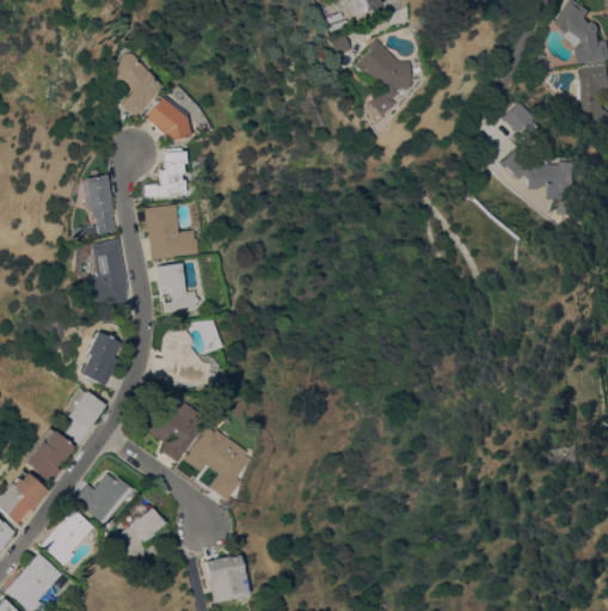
[(379,0),(381,6),(366,12),(366,13),(358,16),(357,16),(355,17),(349,2),(344,10),(329,0),(379,0)]
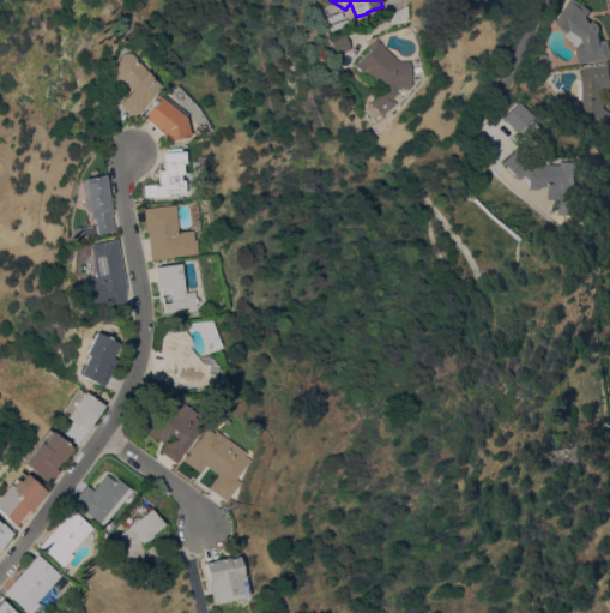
[(569,37),(572,32),(559,23),(574,0),(579,0),(595,11),(590,18),(596,23),(598,23),(602,24),(604,28),(604,31),(603,34),(604,42),(609,41),(609,60),(583,65),(580,48),(589,47),(585,43),(581,47),(569,37)]
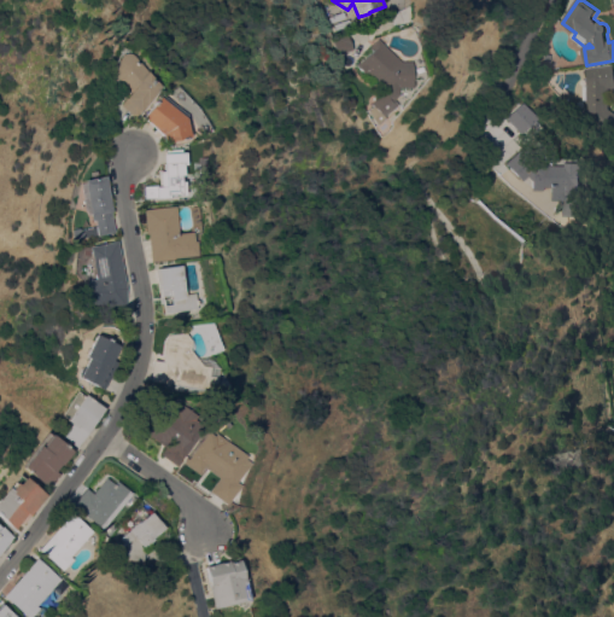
[(337,41),(337,40),(350,34),(350,35),(356,50),(343,56),(337,41)]
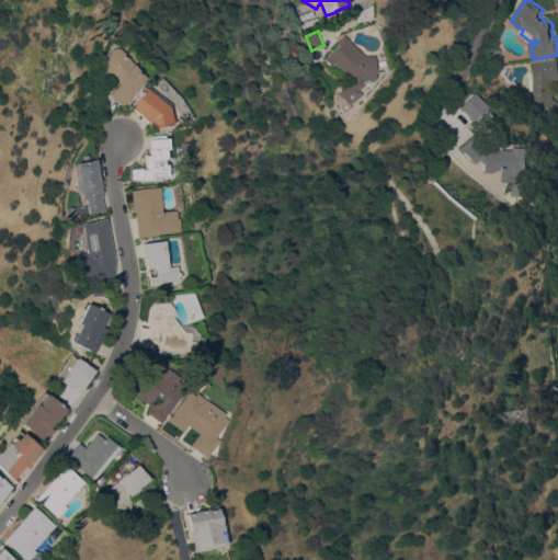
[(375,57),(375,75),(376,75),(376,80),(363,80),(363,87),(360,91),(363,94),(351,106),(353,107),(346,114),(337,103),(342,98),(340,95),(353,82),(344,73),(343,76),(328,60),(341,47),(338,44),(345,35),(352,42),(351,43),(365,57),(375,57)]
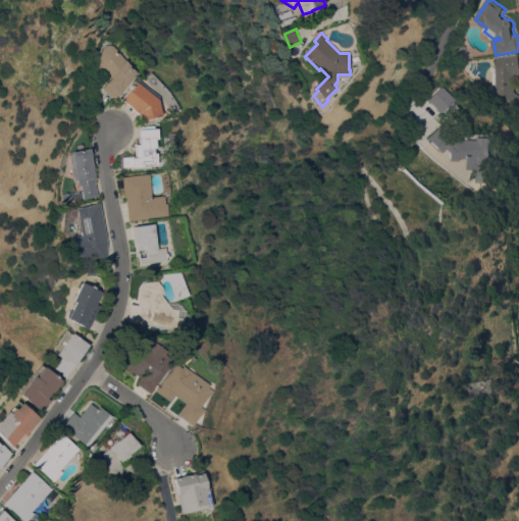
[(136,73),(115,100),(102,90),(112,76),(100,67),(98,67),(97,66),(96,64),(96,63),(100,49),(102,47),(105,46),(108,45),(111,47),(136,73)]
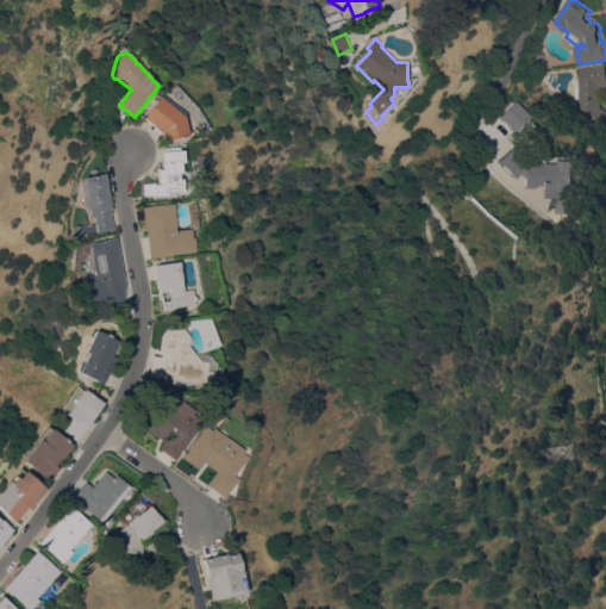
[(605,132),(582,116),(581,115),(580,111),(581,86),(580,78),(582,78),(581,68),(605,64),(605,87),(604,88),(603,109),(605,111),(605,132)]
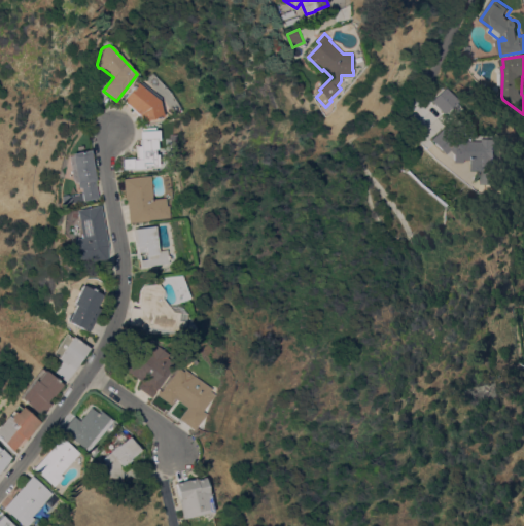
[(123,101),(139,81),(161,99),(159,101),(163,117),(142,123),(140,115),(123,101)]
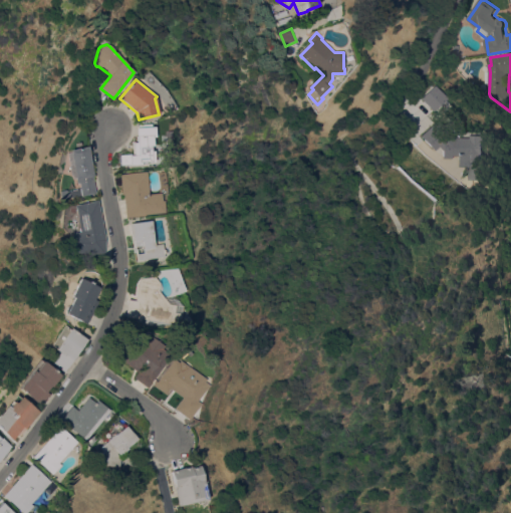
[(449,99),(436,112),(423,99),(436,86),(449,99)]
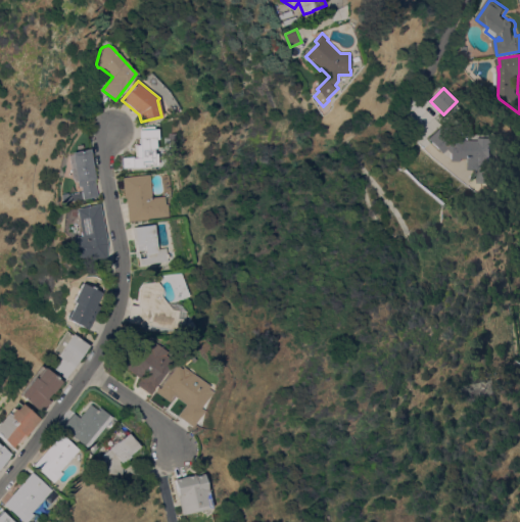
[(431,139),(448,122),(466,141),(480,141),(480,138),(497,139),(497,146),(494,146),(494,156),(495,156),(495,184),(479,184),(479,170),(468,170),(468,158),(462,158),(462,161),(454,161),(454,154),(450,150),(445,154),(431,139)]
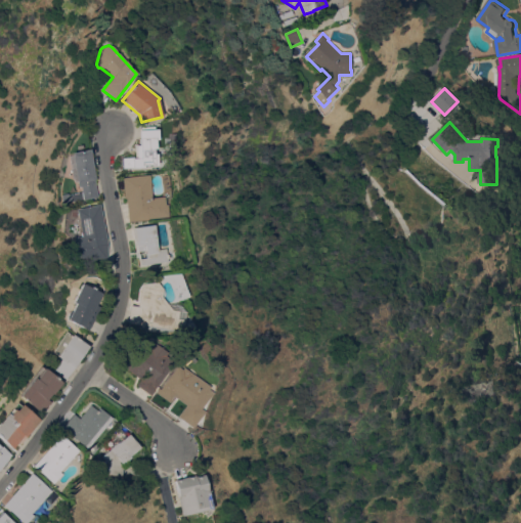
[(140,129),(142,129),(142,128),(155,127),(157,155),(158,155),(159,166),(142,167),(142,168),(121,169),(121,159),(137,158),(136,144),(140,144),(140,129)]
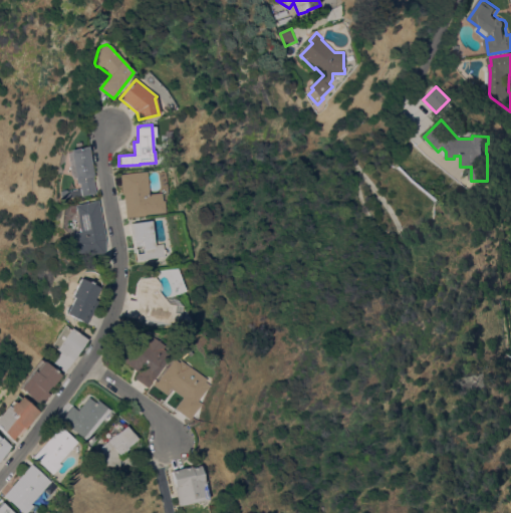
[(98,194),(87,196),(87,194),(64,200),(61,197),(60,192),(66,191),(68,192),(81,189),(80,184),(78,185),(77,179),(74,180),(71,176),(67,154),(71,153),(71,151),(89,147),(95,177),(94,177),(98,194)]
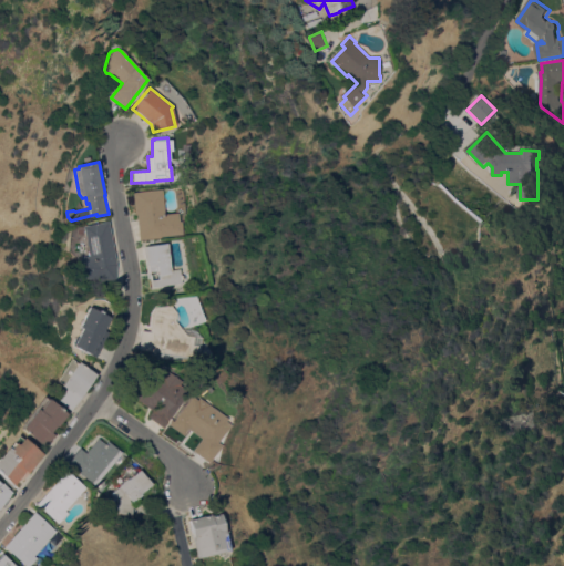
[(162,237),(162,238),(142,240),(139,215),(137,215),(134,193),(163,189),(166,215),(178,214),(180,222),(182,222),(183,235),(162,237)]
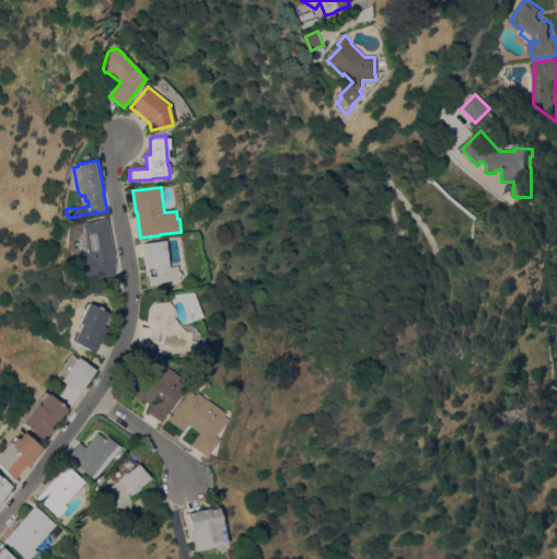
[(109,219),(118,261),(117,278),(77,276),(77,261),(79,261),(80,253),(89,253),(83,224),(109,219)]
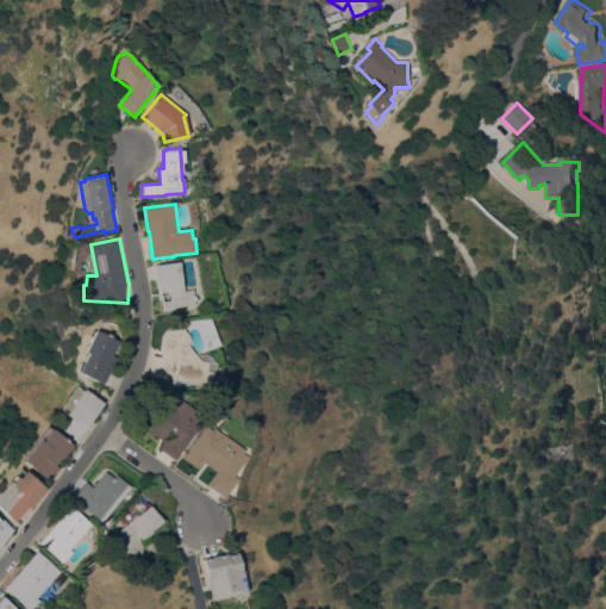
[(164,299),(161,300),(156,266),(180,262),(185,291),(194,290),(197,305),(166,310),(164,299)]
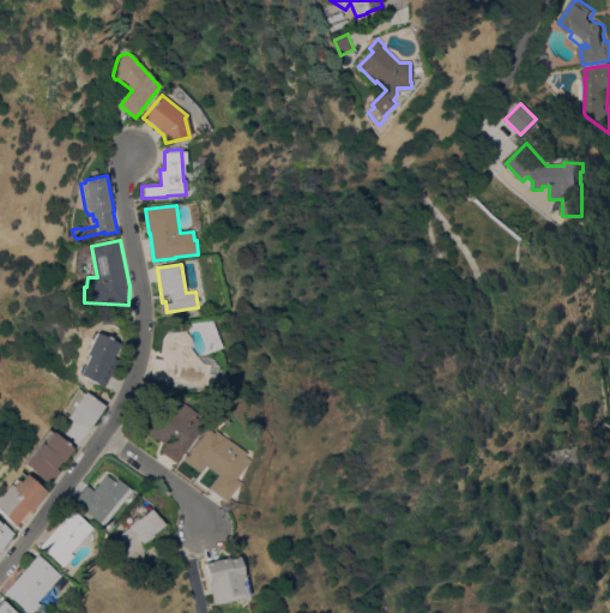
[(217,378),(227,379),(225,386),(215,389),(151,379),(155,359),(163,360),(167,334),(185,331),(192,340),(191,348),(203,364),(218,366),(217,378)]
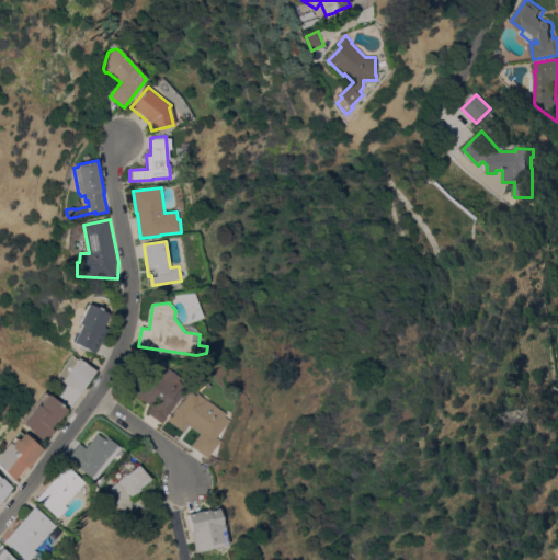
[(82,326),(79,324),(89,304),(111,315),(104,327),(109,330),(97,354),(75,343),(72,343),(72,340),(75,335),(78,334),(82,326)]
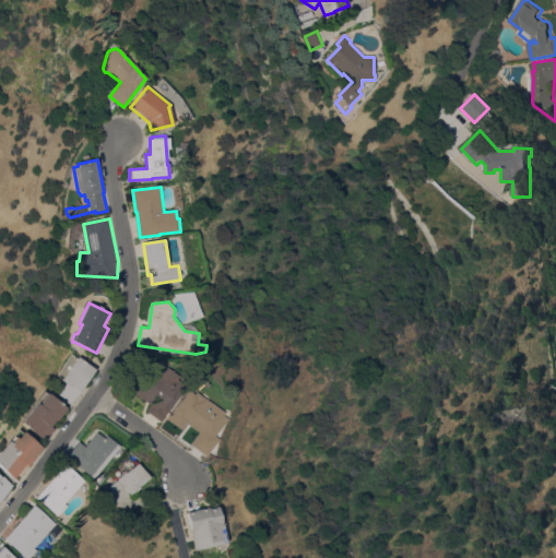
[(72,405),(59,395),(67,383),(62,381),(63,380),(58,376),(68,359),(72,354),(79,358),(79,357),(97,370),(72,405)]
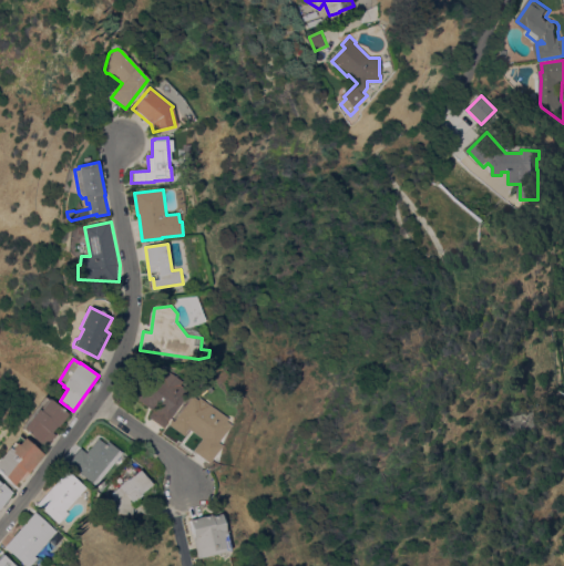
[(150,418),(154,411),(127,392),(151,359),(182,381),(180,384),(191,392),(168,423),(168,424),(165,429),(150,418)]
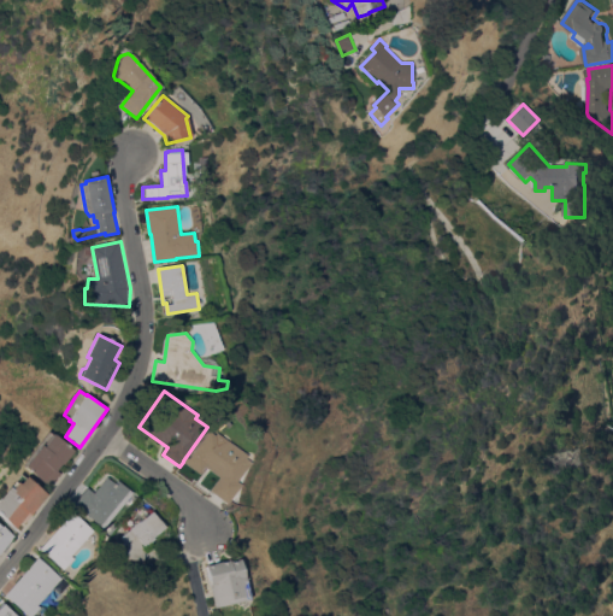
[(49,432),(75,451),(64,465),(63,464),(58,471),(62,474),(52,487),(24,465),(49,432)]
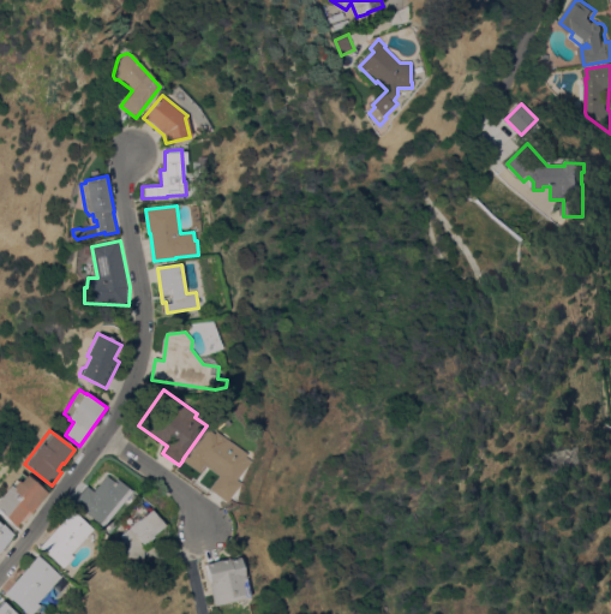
[(221,476),(207,466),(201,474),(185,462),(190,457),(202,441),(201,441),(209,430),(215,434),(216,431),(247,454),(246,458),(251,462),(238,481),(243,483),(228,502),(210,490),(221,476)]
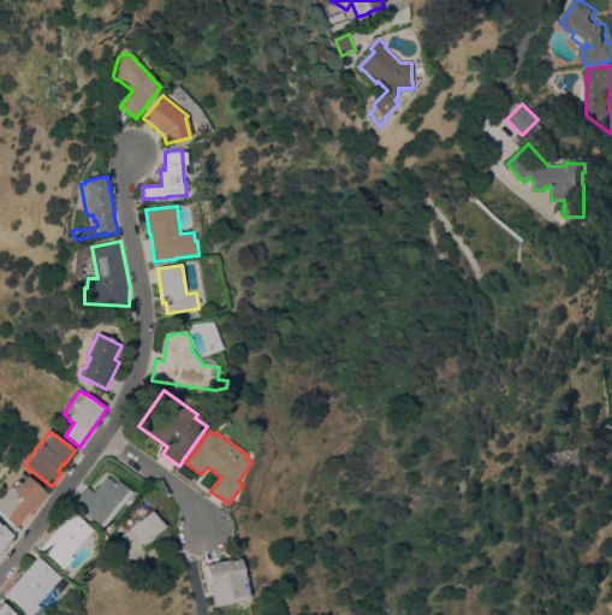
[(0,498),(10,486),(11,488),(22,474),(48,495),(22,530),(0,513),(0,498)]
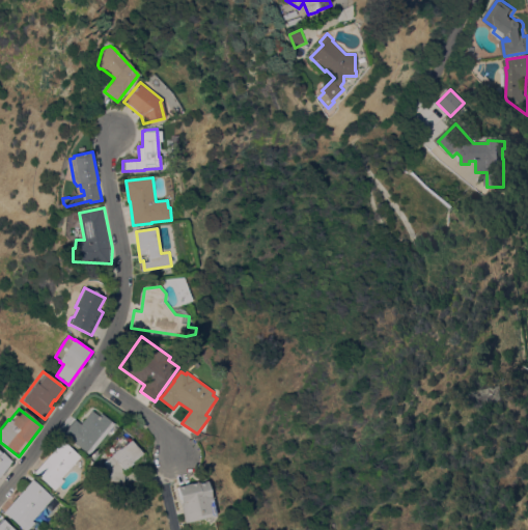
[(77,420),(82,424),(92,411),(100,416),(102,414),(116,424),(92,455),(65,435),(77,420)]
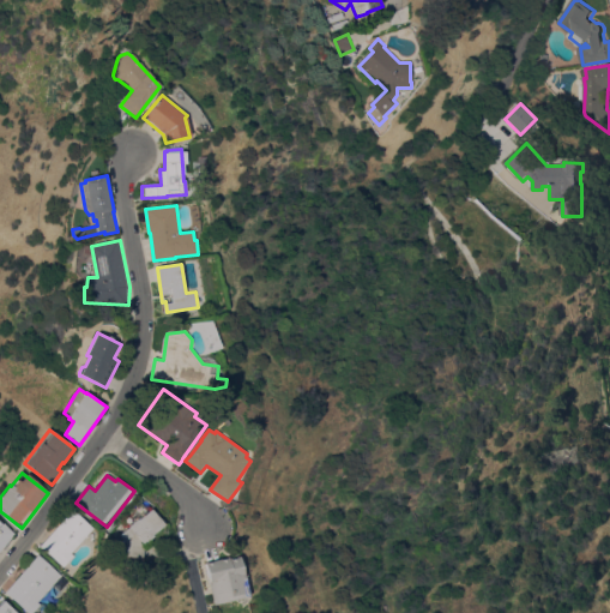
[(132,527),(126,521),(134,514),(133,512),(143,504),(144,505),(145,504),(151,511),(152,510),(165,526),(156,534),(158,535),(148,545),(146,558),(131,557),(132,545),(130,542),(127,544),(124,540),(125,539),(122,536),(132,527)]
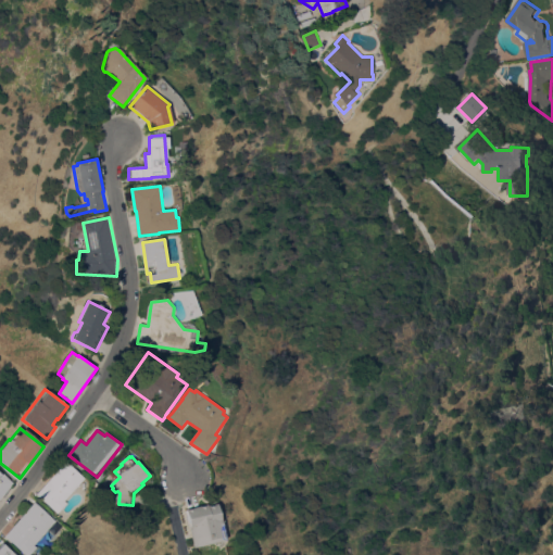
[(67,462),(86,479),(66,502),(68,504),(60,514),(38,494),(67,462)]
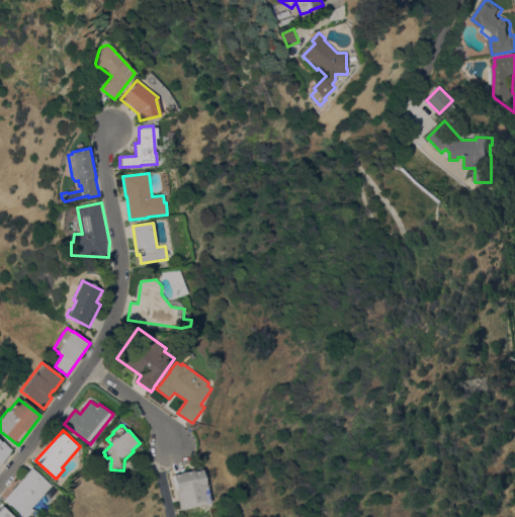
[(0,437),(14,449),(0,466),(0,437)]
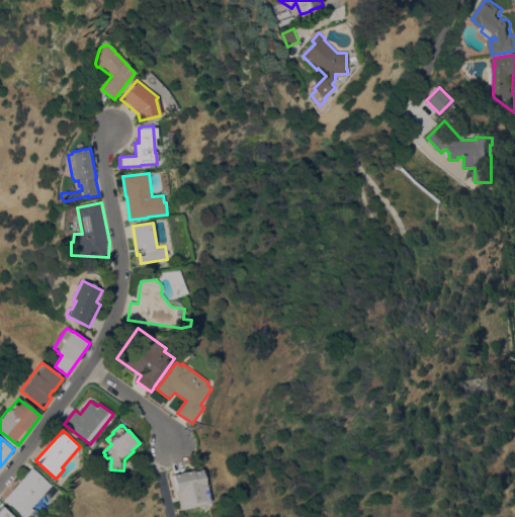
[(32,506),(35,508),(27,516),(25,516),(6,500),(33,468),(52,484),(32,506)]
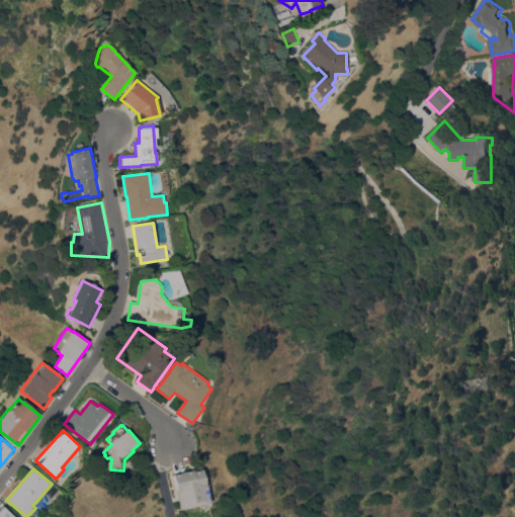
[(182,511),(177,487),(178,487),(175,475),(193,470),(194,471),(203,469),(211,504),(182,511)]
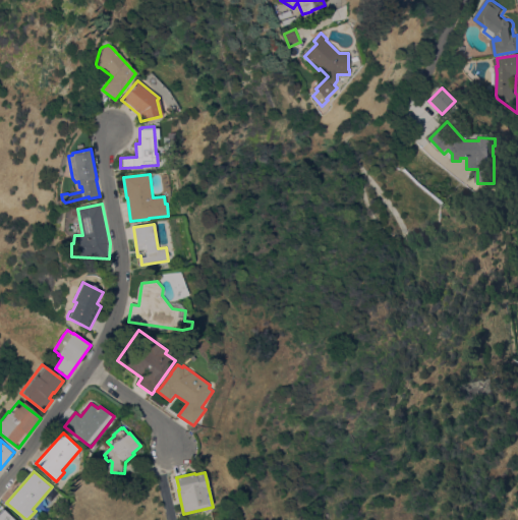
[(0,519),(0,512),(4,508),(16,519),(0,519)]
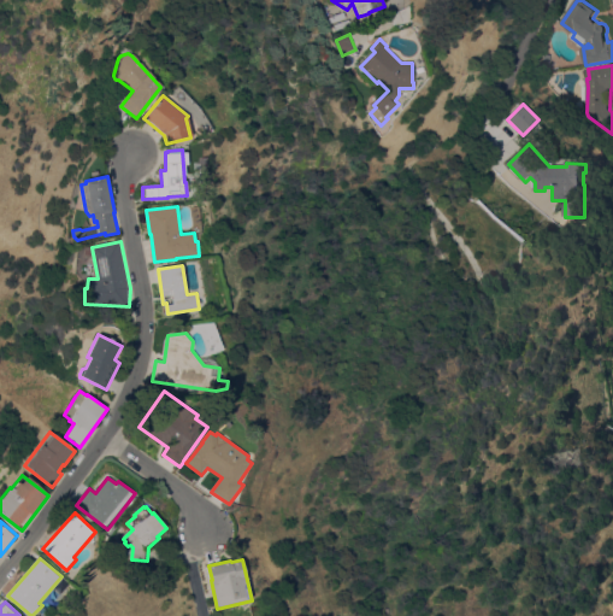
All buildings are outlined.
